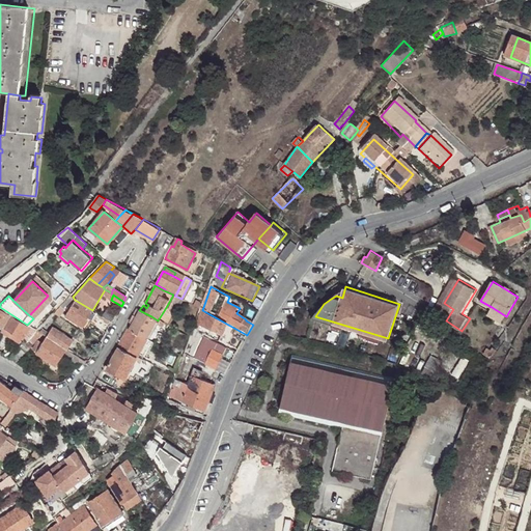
[(92,310),(75,300),(64,316),(82,327),(92,310)]
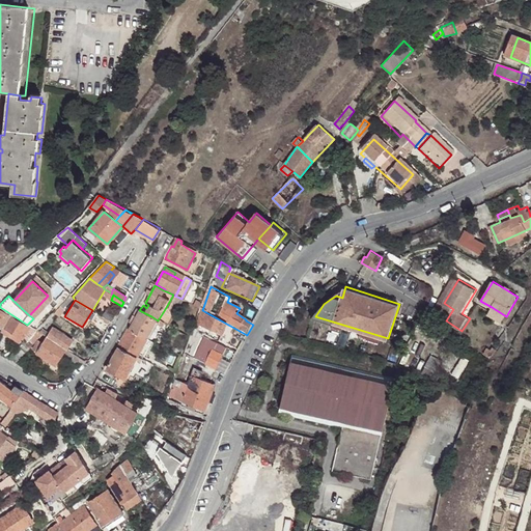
[(112,322),(116,313),(104,306),(98,313),(101,315),(109,320),(112,322)]
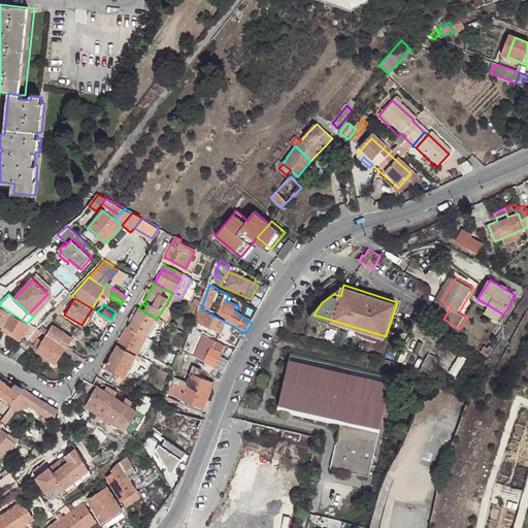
[(63,308),(59,305),(53,311),(58,314),(63,308)]
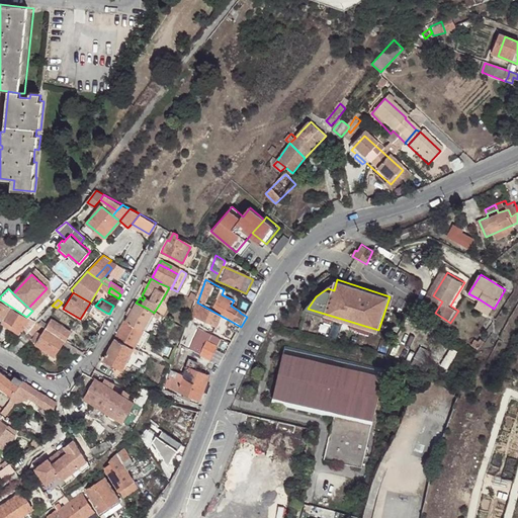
[(480,299),(476,307),(490,315),(494,309),(480,299)]
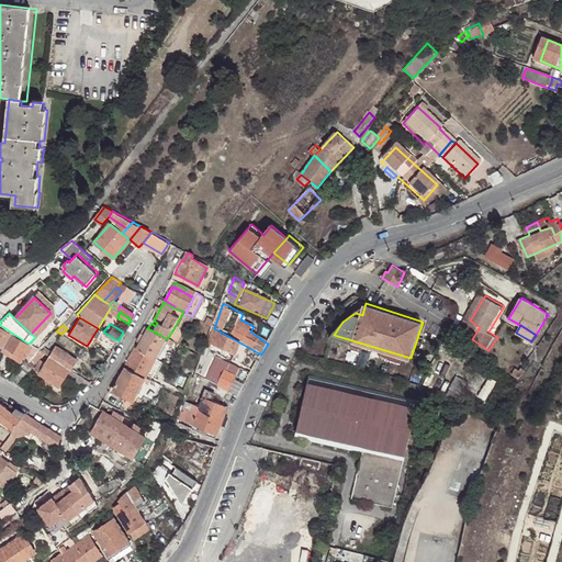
[(0,343),(4,345),(11,335),(0,327),(0,343)]
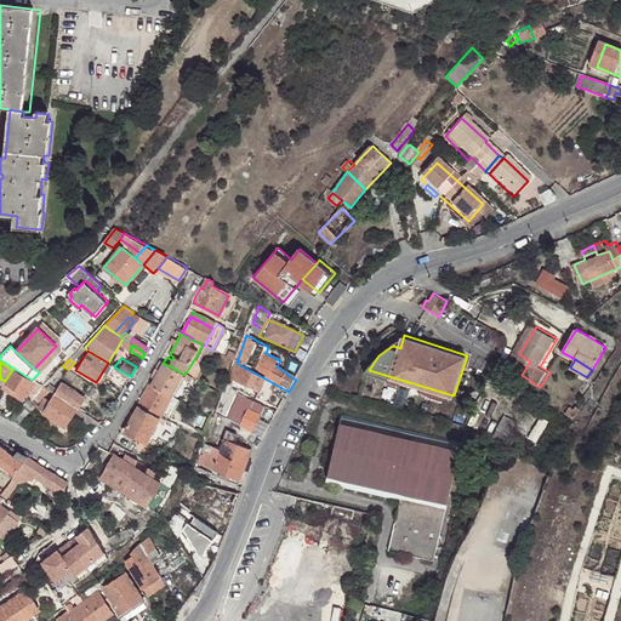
[(184,375),(195,381),(203,368),(193,362),(184,375)]
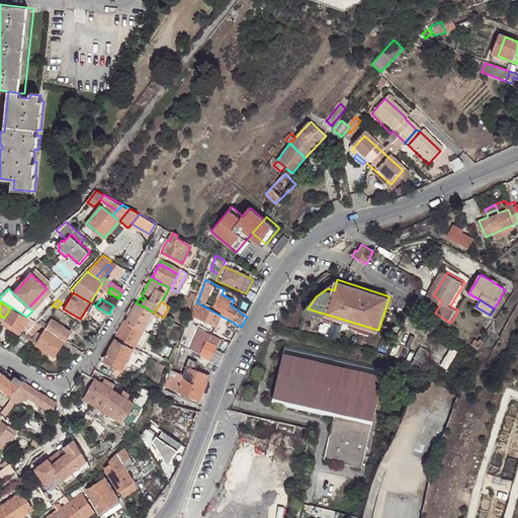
[(125,321),(144,330),(154,313),(148,309),(136,303),(125,321)]
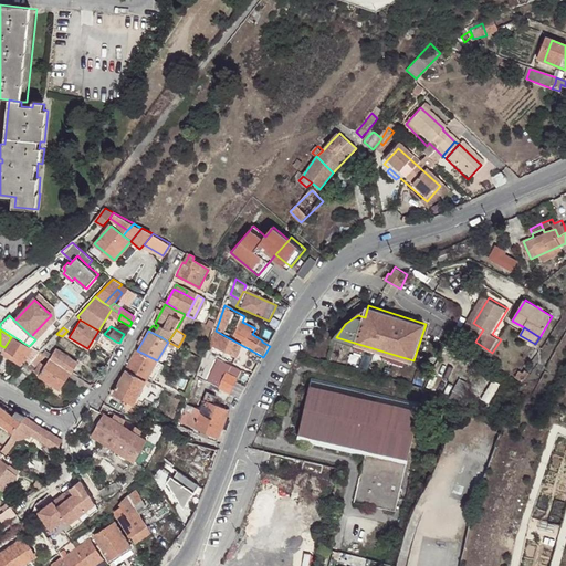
[(215,347),(223,353),(237,358),(241,347),(220,336),(215,347)]
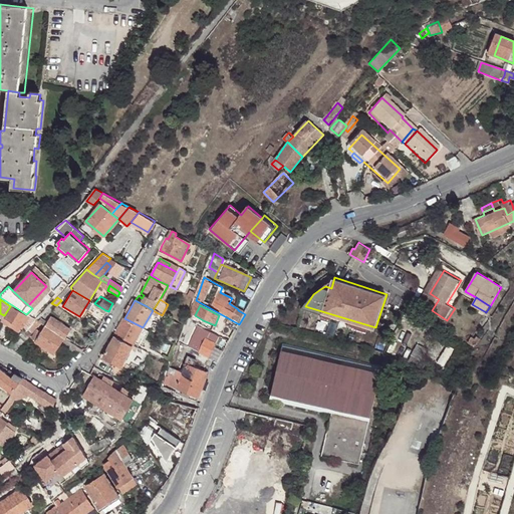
[(28,317),(10,306),(4,315),(21,326),(28,317)]
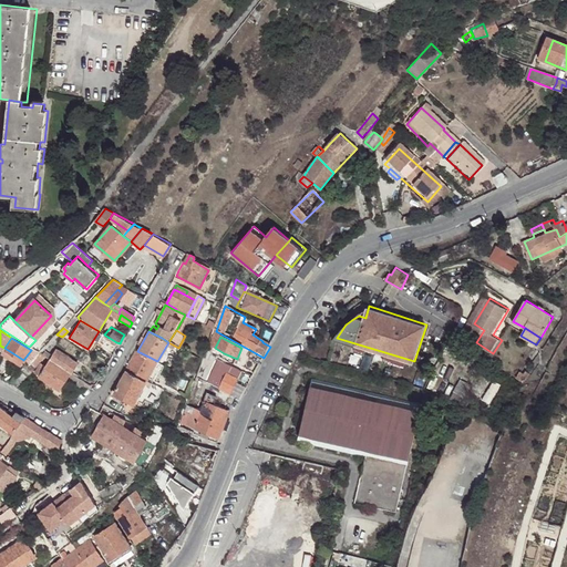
[(23,360),(4,348),(2,351),(1,353),(21,367),(23,360)]
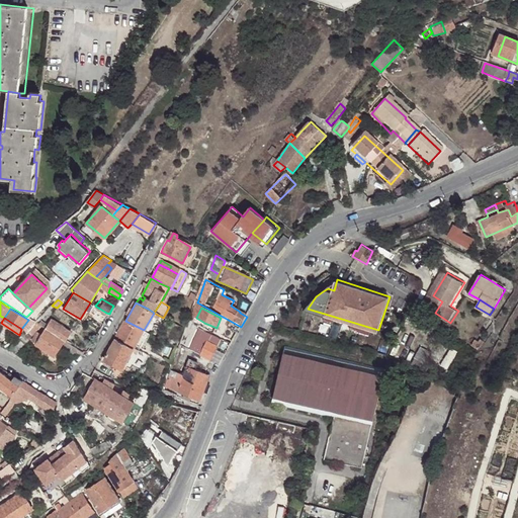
[(51,321),(45,329),(65,341),(71,332),(51,321)]
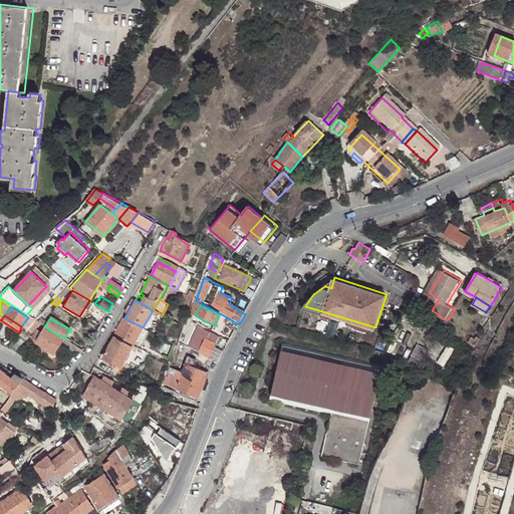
[(124,318),(114,335),(133,344),(143,327),(124,318)]
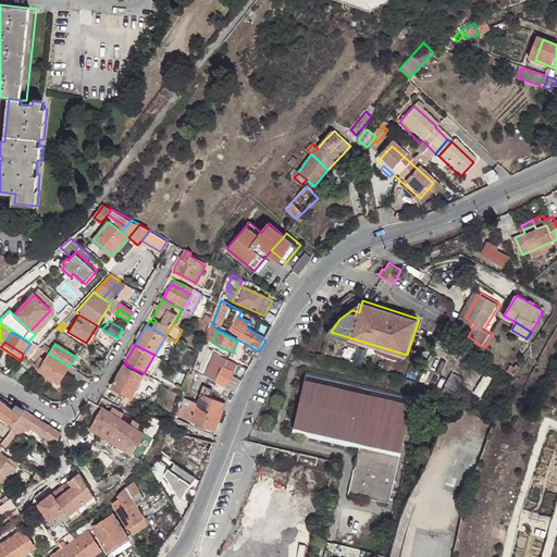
[(44,351),(38,347),(28,358),(33,361),(44,351)]
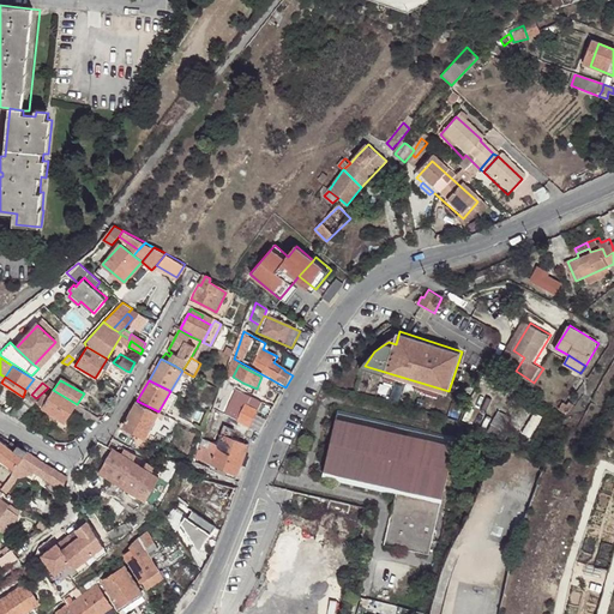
[(257,389),(242,383),(239,389),(253,396),(257,389)]
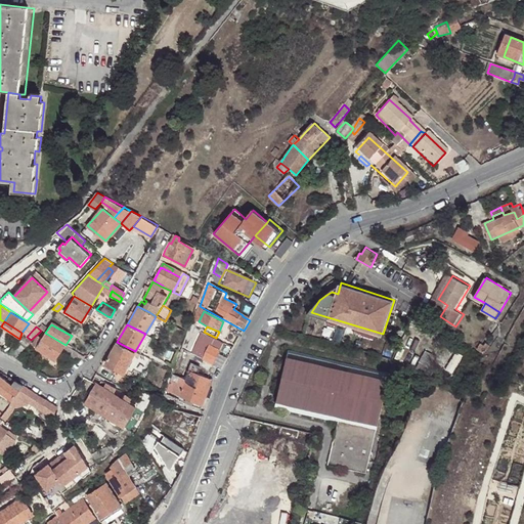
[(66,345),(45,333),(36,349),(55,361),(61,352),(66,345)]
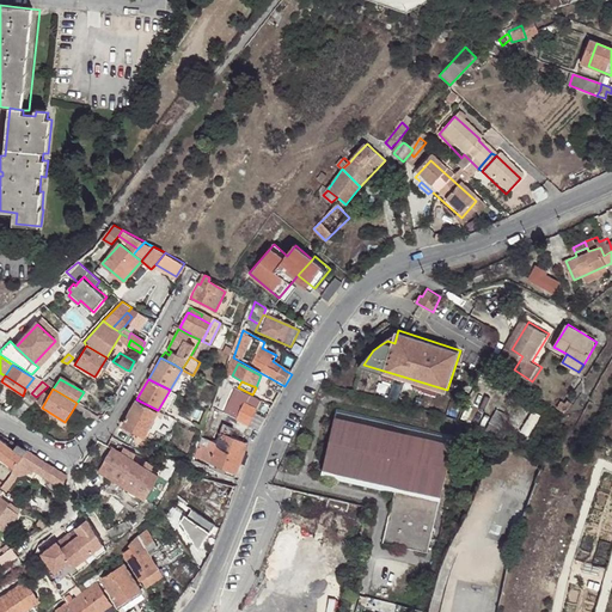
[(36,397),(31,393),(22,402),(29,407),(36,397)]
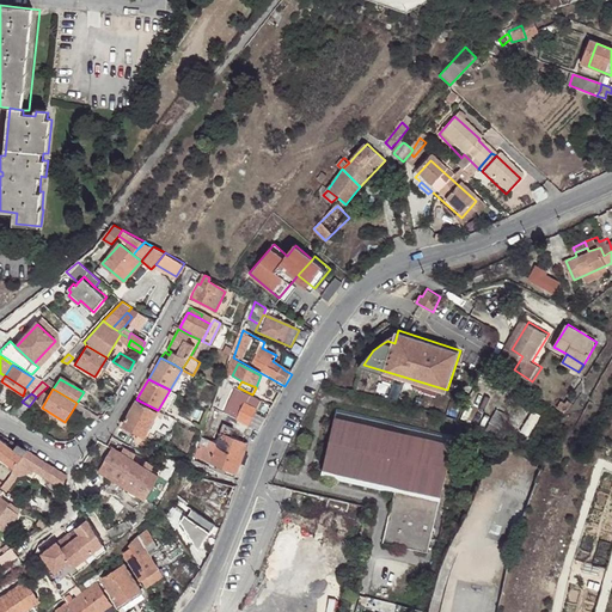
[(239,421),(250,426),(262,402),(248,396),(236,420),(239,421)]
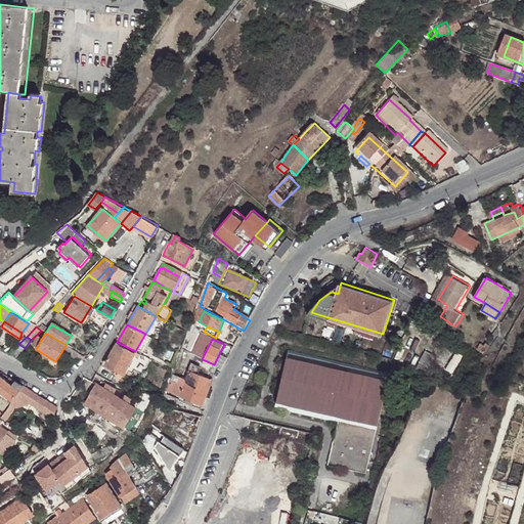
[(135,351),(117,342),(104,363),(123,374),(135,351)]
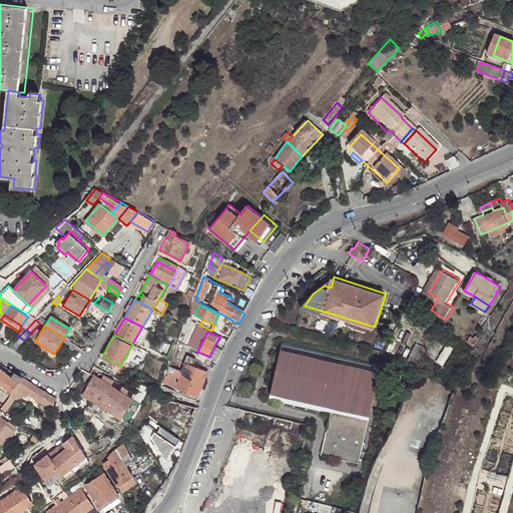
[(24,341),(18,337),(10,347),(16,350),(24,341)]
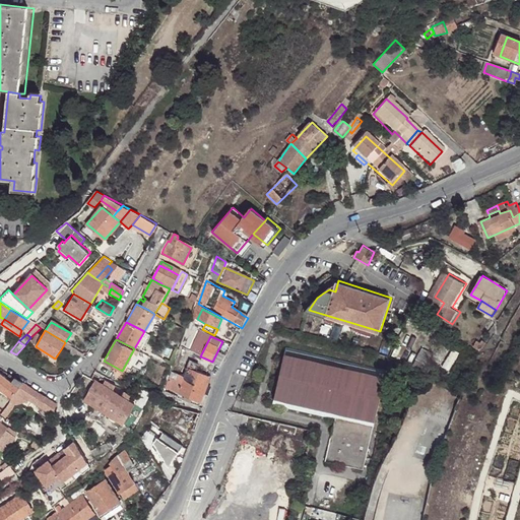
[(477,343),(475,347),(481,351),(485,343),(482,341),(480,344),(477,343)]
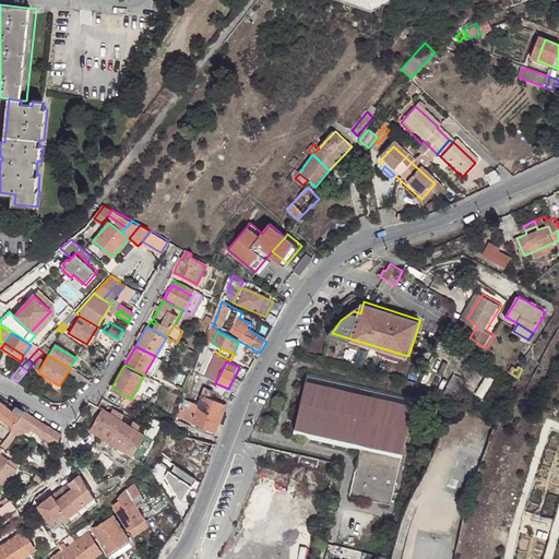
[(83,385),(90,380),(70,368),(66,376),(83,385)]
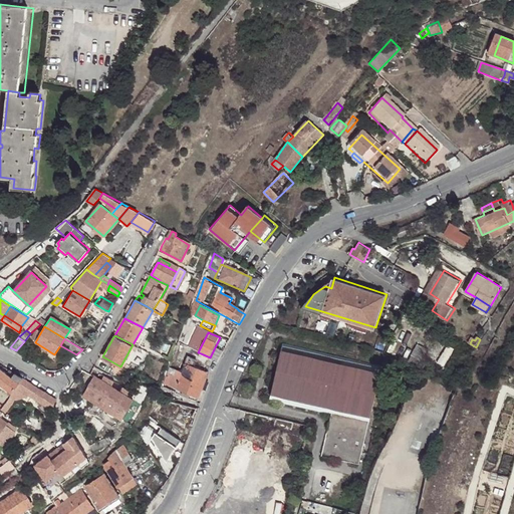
[(457,345),(450,341),(438,358),(445,363),(457,345)]
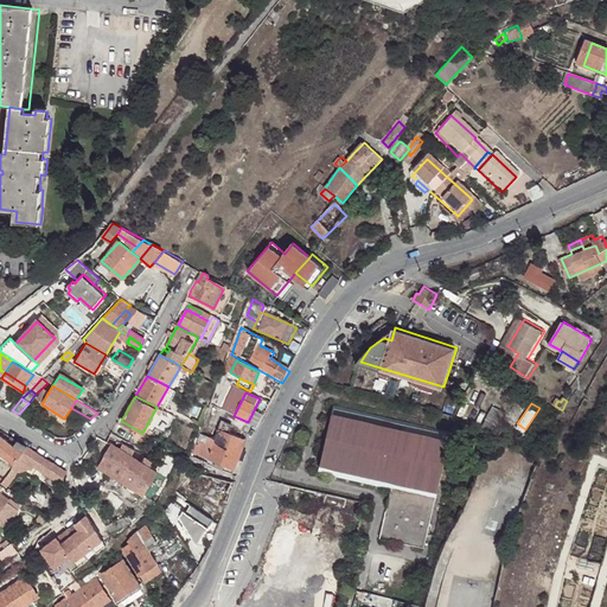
[(234,416),(211,406),(210,409),(202,430),(202,433),(209,435),(206,443),(212,446),(218,429),(231,434),(237,438),(242,439),(247,426),(236,421),(237,417),(234,416)]
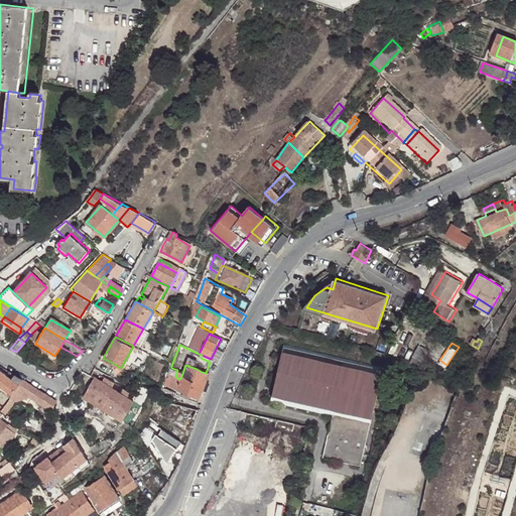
[(382,369),(285,347),(272,400),(333,414),(323,458),(360,467),(382,369)]
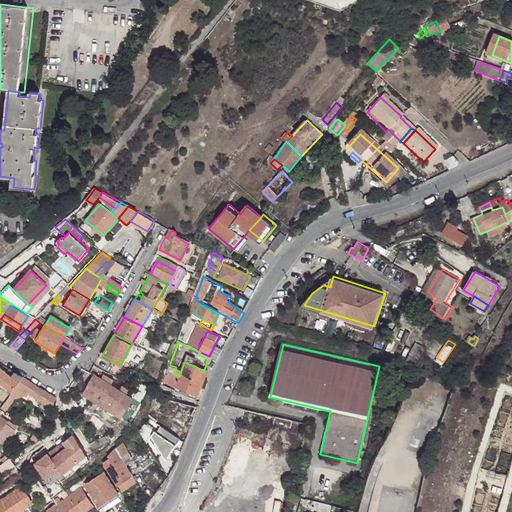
[(207,371),(213,358),(209,356),(208,359),(204,370),(207,371)]
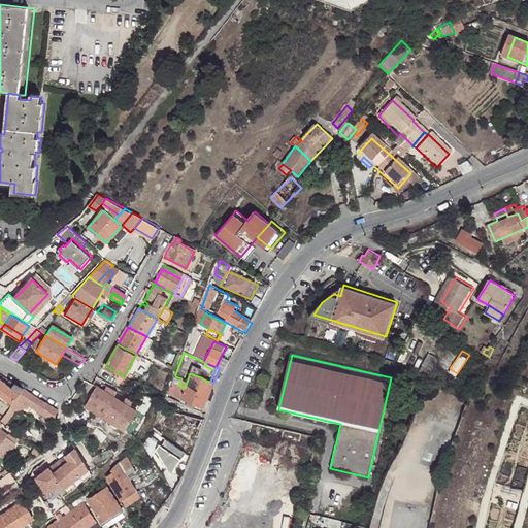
[(204,408),(213,383),(210,382),(206,381),(201,377),(190,373),(185,388),(180,400),(204,408)]
